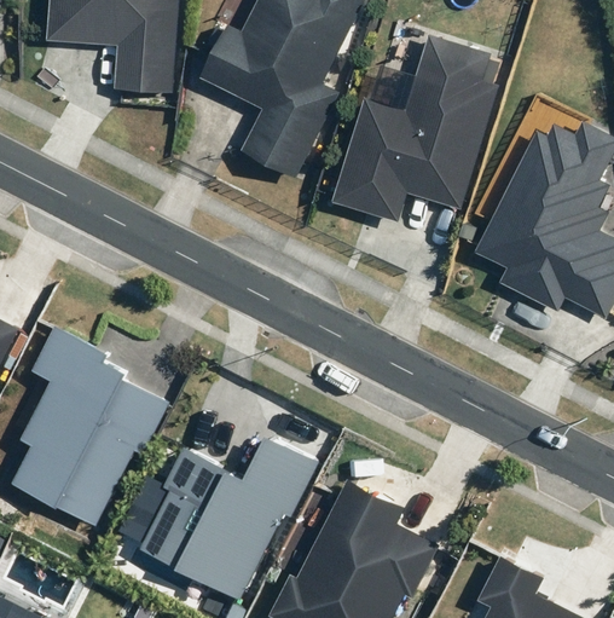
[(114,90),(173,93),(177,0),(48,0),(46,42),(116,46),(114,90)]
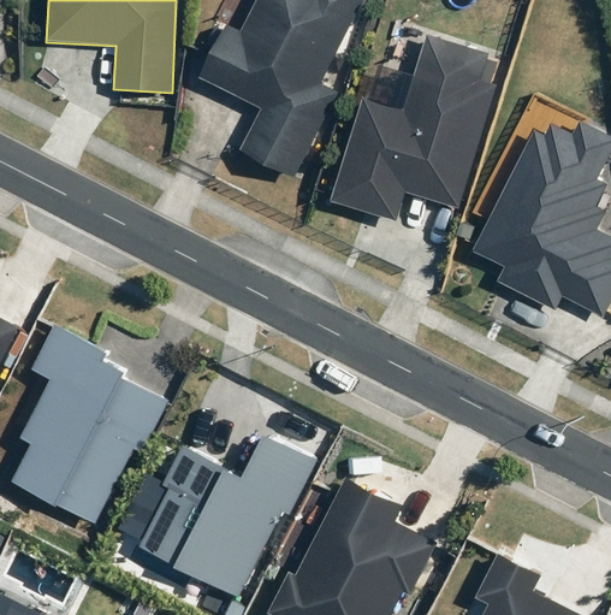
[(321,82),(360,0),(254,0),(238,31),(224,25),(199,78),(260,107),(239,149),(296,176),(337,89),(321,82)]
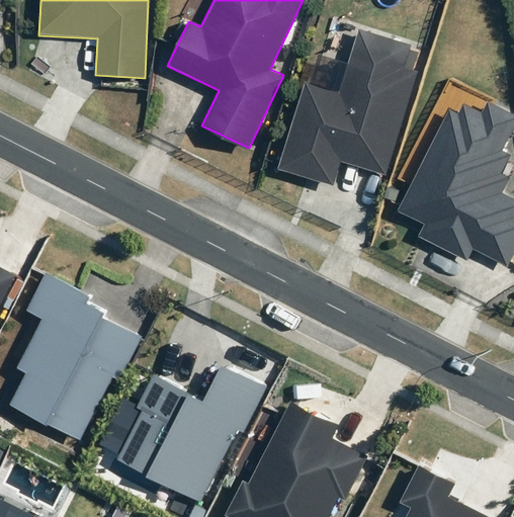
[(411,44),(358,27),(339,92),(306,82),(280,169),(334,185),(340,161),(387,174),(416,71),(404,68),(411,44)]
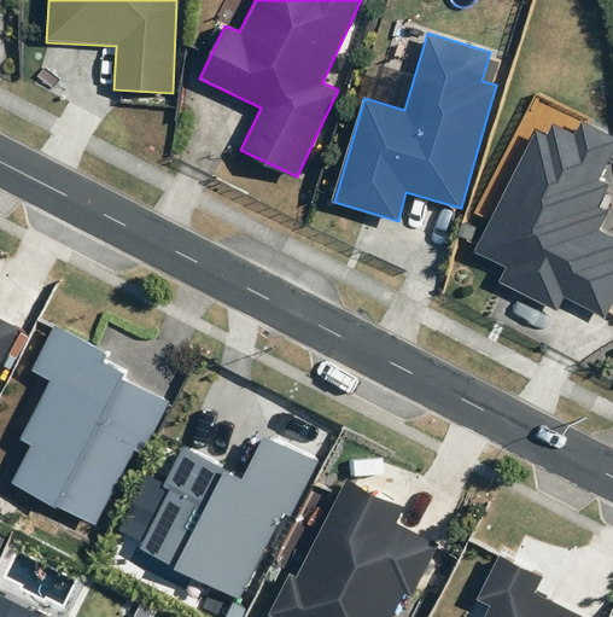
[(536,129),(473,252),(506,268),(498,281),(556,312),(564,298),(605,319),(612,302),(612,236),(597,228),(607,211),(597,207),(608,185),(599,180),(612,151),(612,137),(582,121),(574,135),(553,124),(548,134),(536,129)]
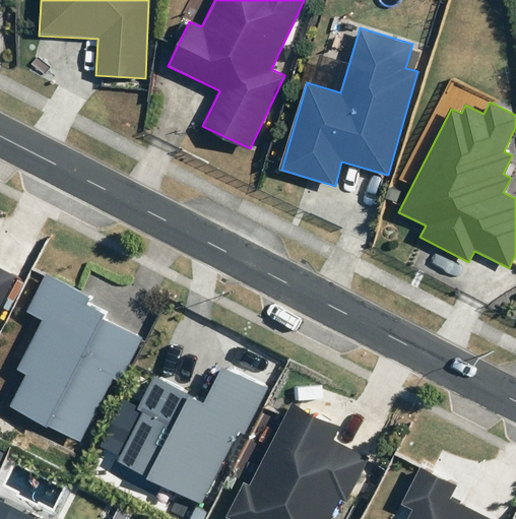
[(0,304),(14,276),(0,268),(0,304)]
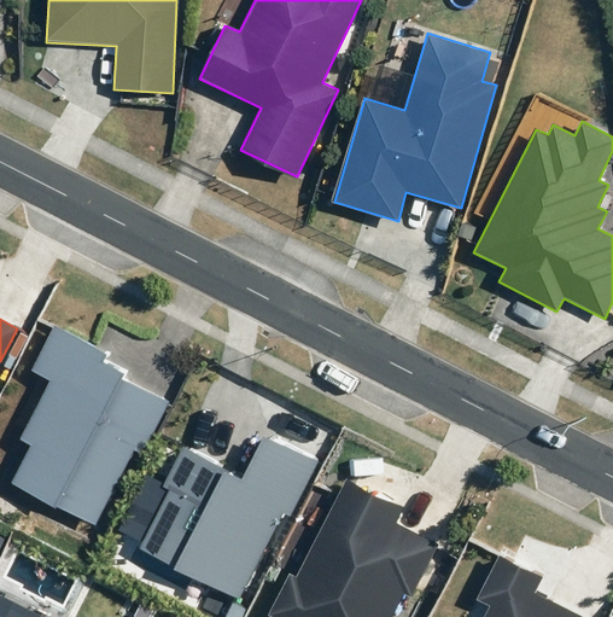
[(114,354),(51,325),(28,374),(48,384),(24,434),(45,443),(24,484),(98,519),(132,448),(141,453),(167,399),(124,378),(129,367),(110,359),(114,354)]
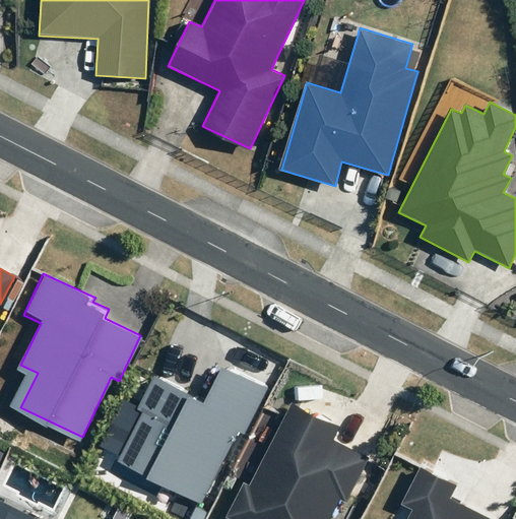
[(201,401),(150,376),(133,410),(138,413),(112,463),(196,504),(236,433),(241,436),(265,387),(220,367),(201,401)]
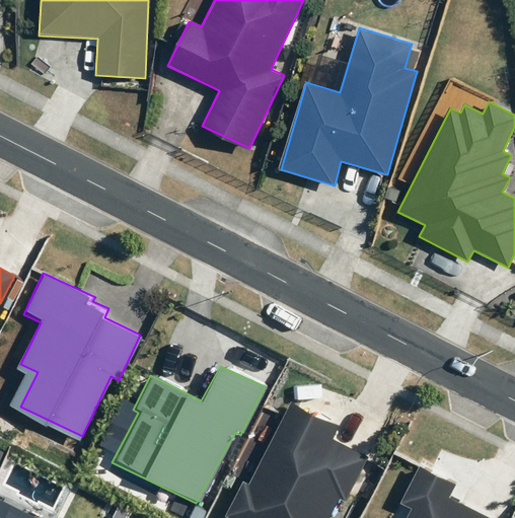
[(335,427),(286,403),(245,488),(239,485),(223,517),(322,517),(333,498),(341,502),(362,457),(327,441),(335,427)]
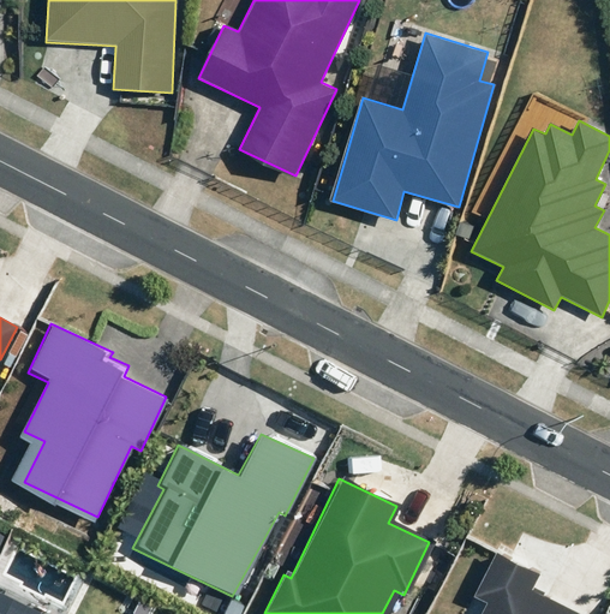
[(526,577),(500,564),(484,596),(495,602),(489,613),(564,613),(519,592),(526,577)]
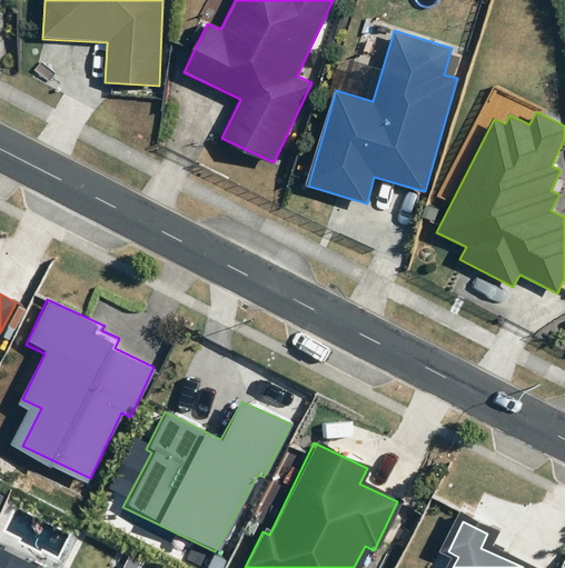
All buildings are outlined.
